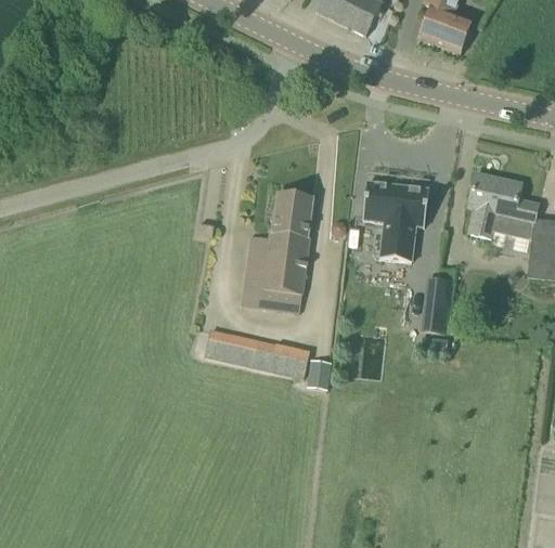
[(319,0),(314,9),(347,25),(355,10),(338,2),(339,0),(319,0)]
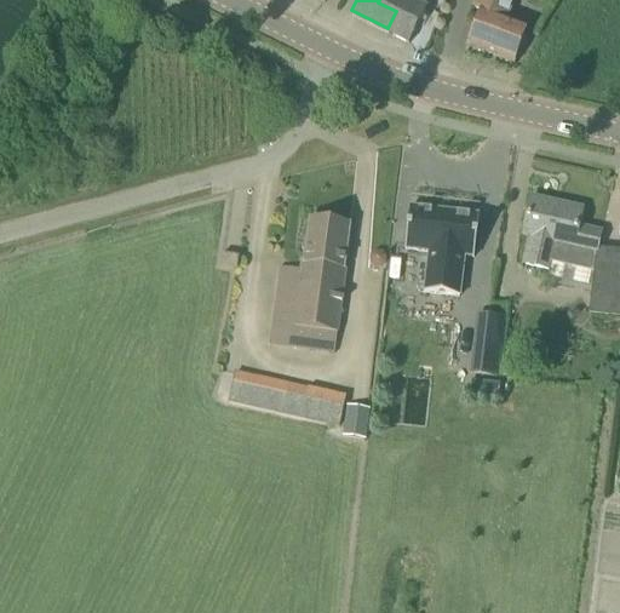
[(379,0),(378,3),(396,11),(388,28),(408,39),(426,4),(428,0),(379,0)]
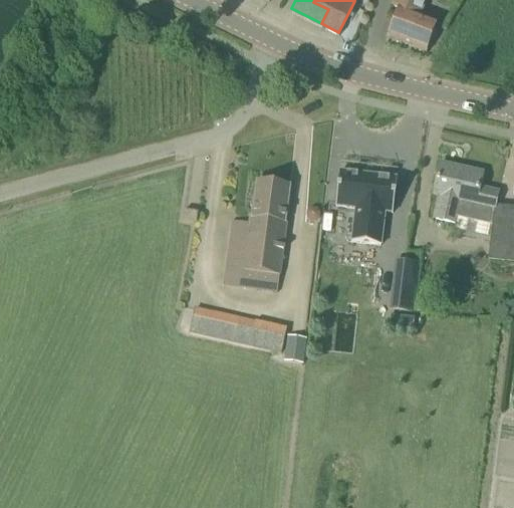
[(394,0),(393,2),(397,3),(386,34),(426,49),(438,17),(419,10),(423,0),(394,0)]
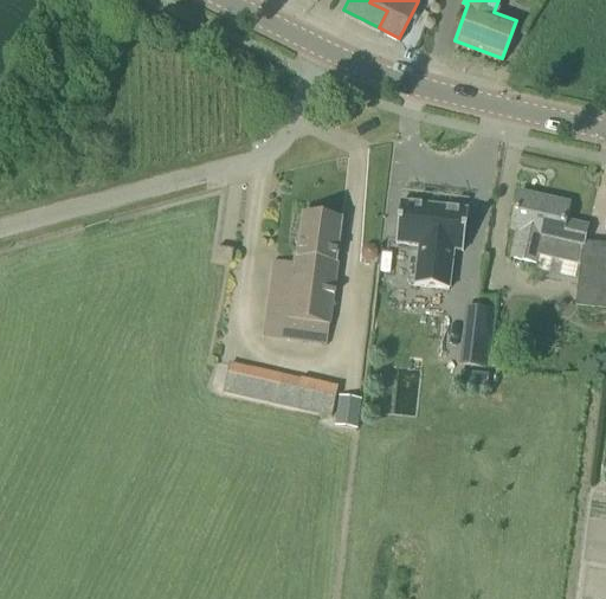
[(568,199),(519,188),(510,224),(519,225),(513,252),(536,258),(534,270),(578,281),(575,301),(605,304),(605,239),(584,237),(587,223),(565,217),(568,199)]
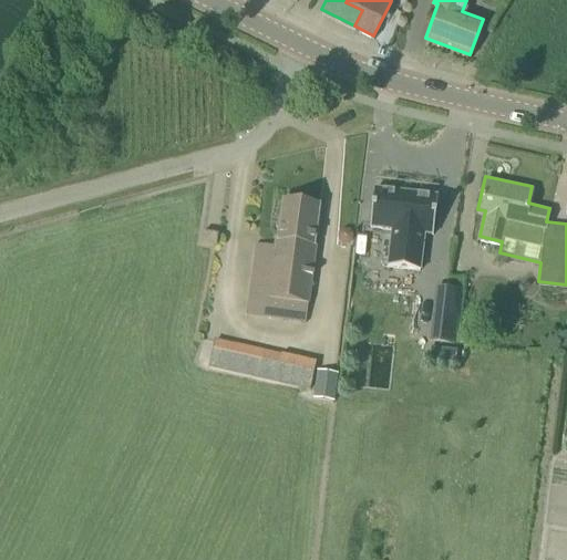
[(370,223),(392,225),(388,262),(420,266),(424,229),(433,230),(437,192),(374,184),(370,223)]
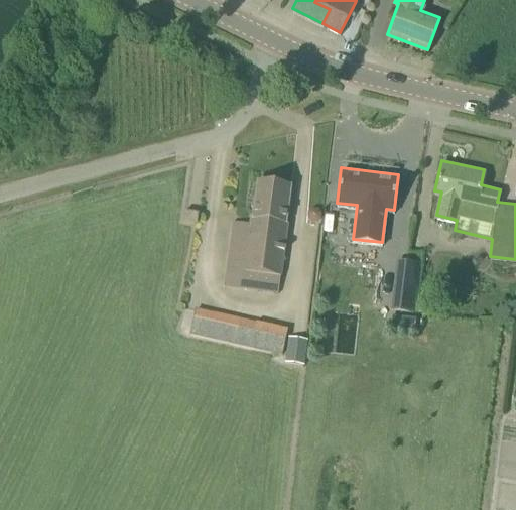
[(285,219),(290,182),(258,178),(253,215),(250,215),(249,221),(233,218),(224,282),(278,289),(287,219),(285,219)]
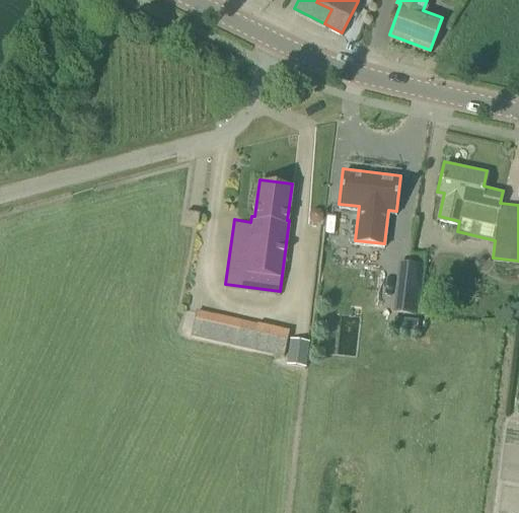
[(199,209),(187,208),(186,208),(184,220),(198,221),(199,209)]
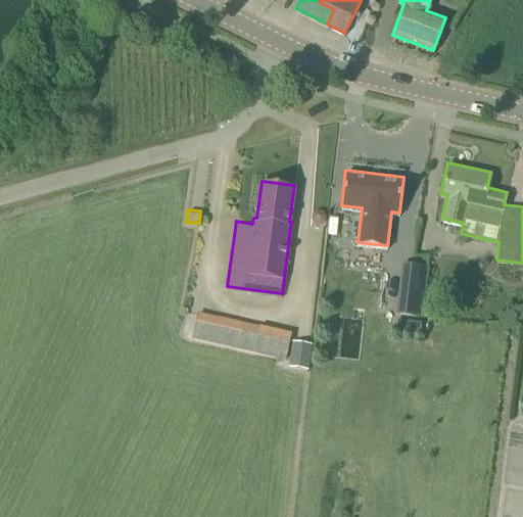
[(420,315),(422,297),(398,294),(396,312),(420,315)]
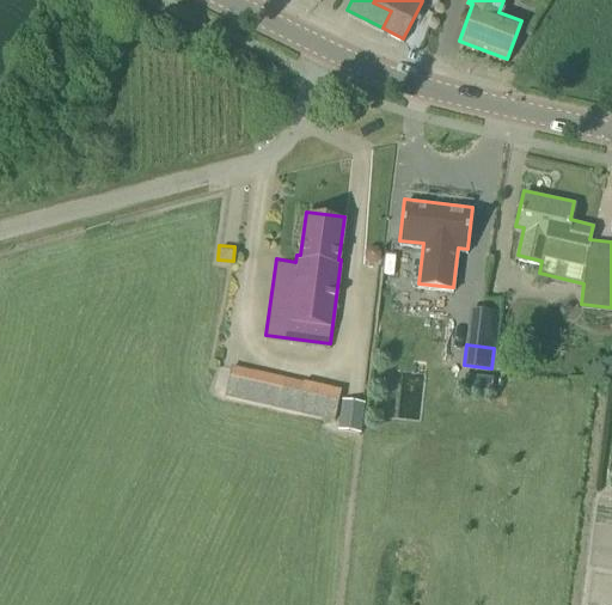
[(231,364),(225,390),(335,415),(341,387),(254,368),(231,364)]
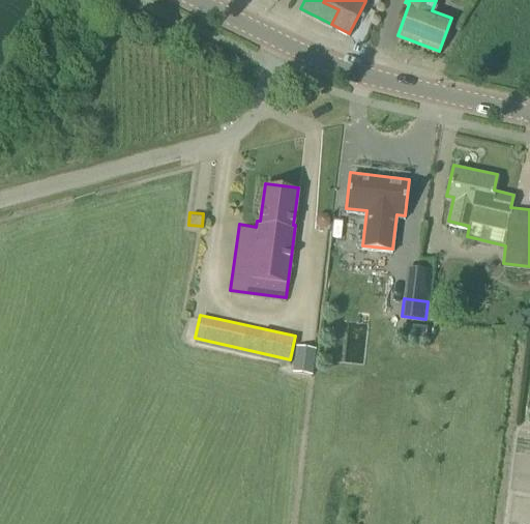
[(291,370),(312,372),(315,345),(295,343),(291,370)]
